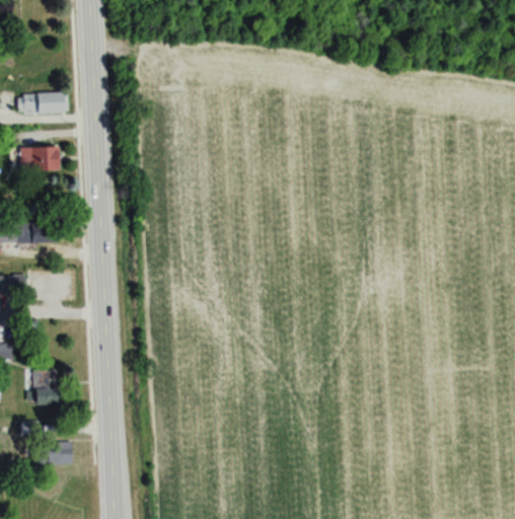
[(68,113),(68,92),(19,92),(19,113),(68,113)]
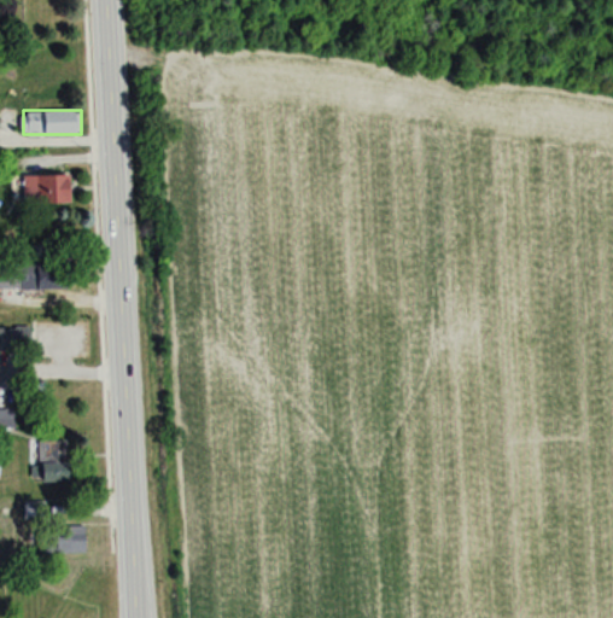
[(18,203),(71,203),(71,175),(18,175),(18,203)]
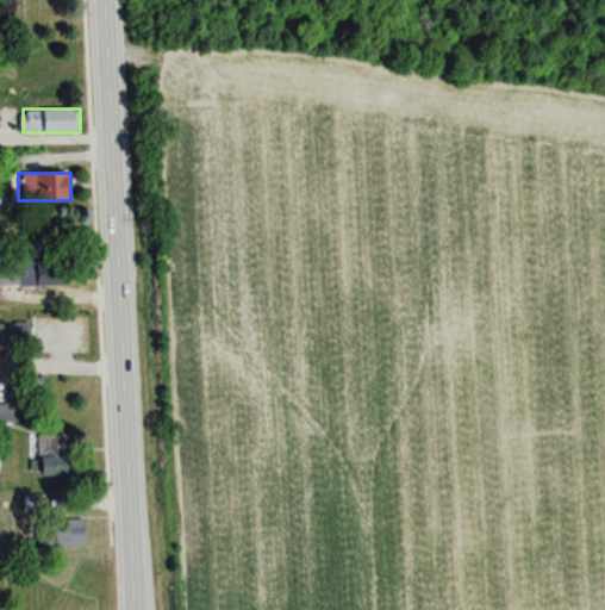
[(0,286),(72,285),(72,260),(0,261),(0,286)]
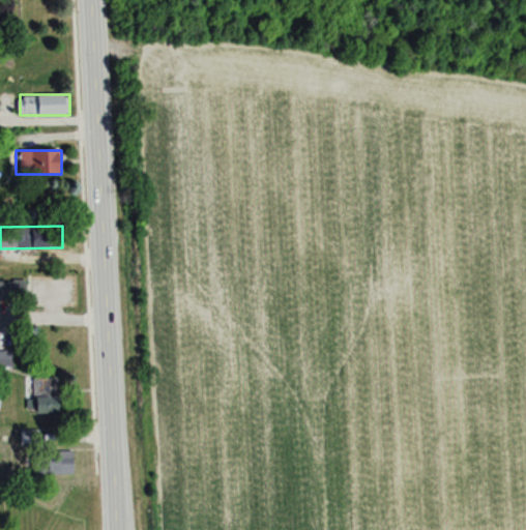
[(27,282),(0,281),(0,300),(27,300),(27,282)]
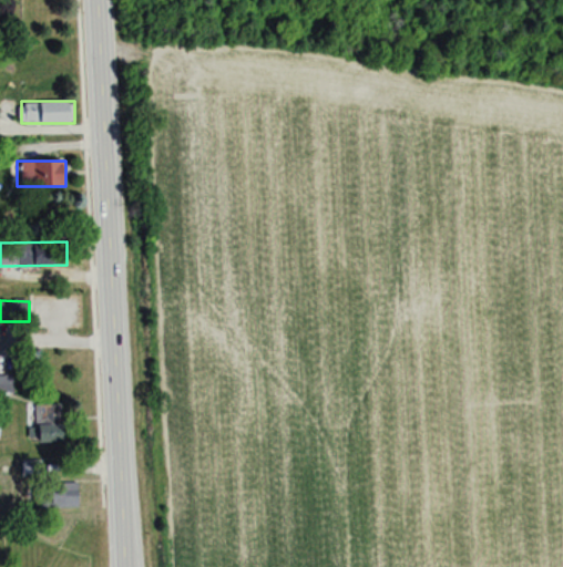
[(0,391),(13,390),(11,375),(0,377),(0,391)]
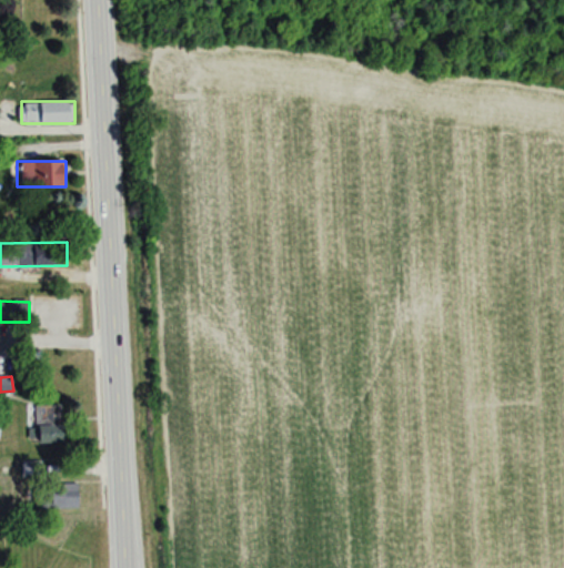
[(38,404),(38,437),(62,437),(62,404),(38,404)]
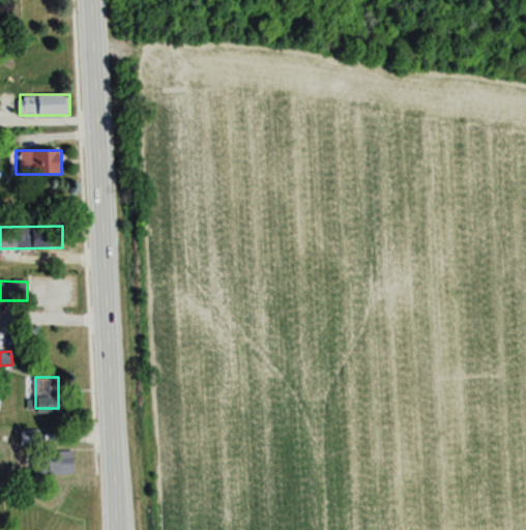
[(40,475),(76,475),(76,451),(40,451),(40,475)]
